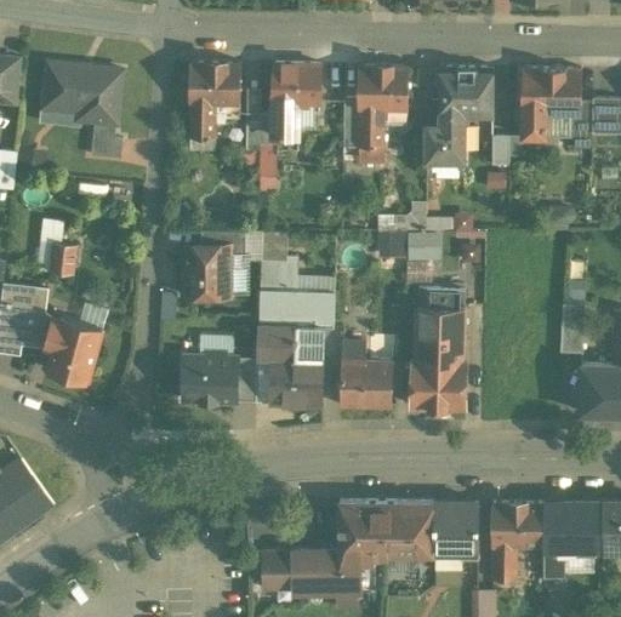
[(20,61),(0,58),(0,102),(15,104),(20,61)]
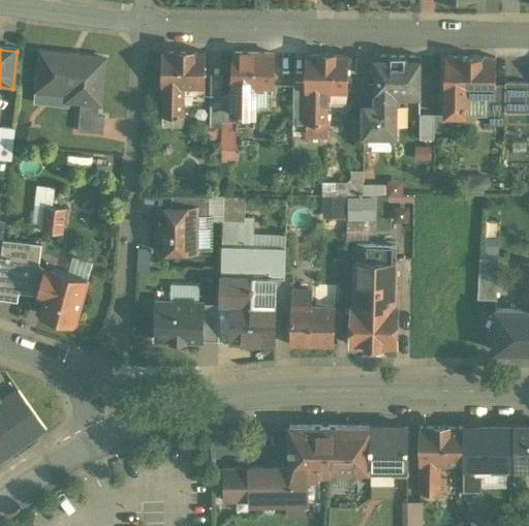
[(206,55),(161,54),(161,90),(162,90),(184,90),(205,90),(206,55)]
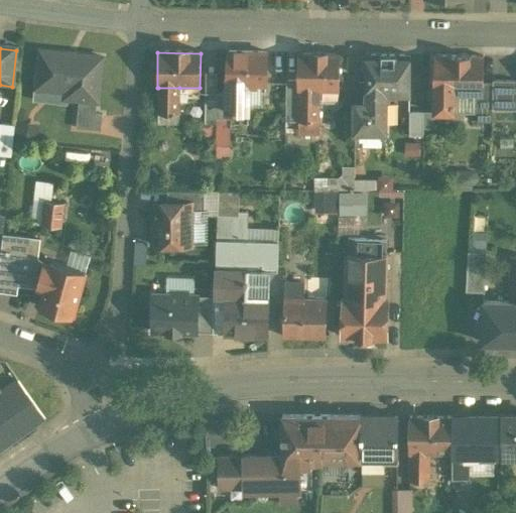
[(102,59),(39,53),(36,91),(66,94),(65,101),(79,102),(96,104),(98,104),(102,59)]
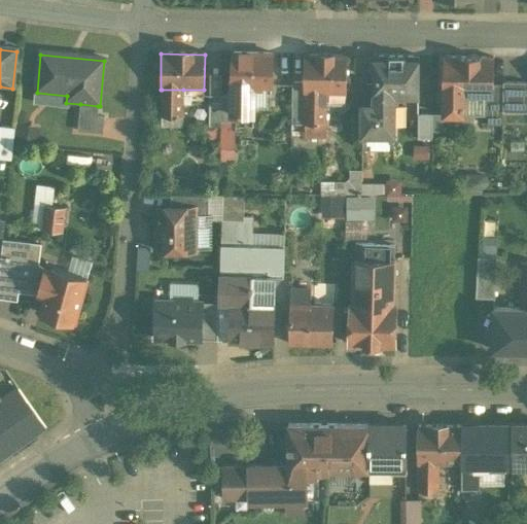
[(271,56),(234,55),(234,86),(233,86),(233,98),(232,114),(233,115),(252,115),(253,89),(271,89),(271,56)]
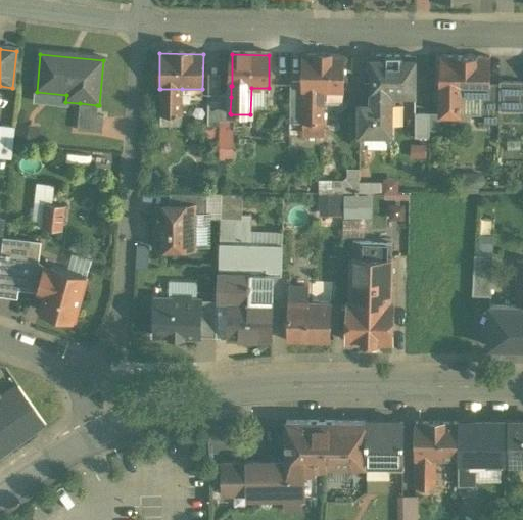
[(343,56),(302,55),(301,83),(301,126),(323,126),(323,93),(343,93),(343,75),(343,57),(343,56)]
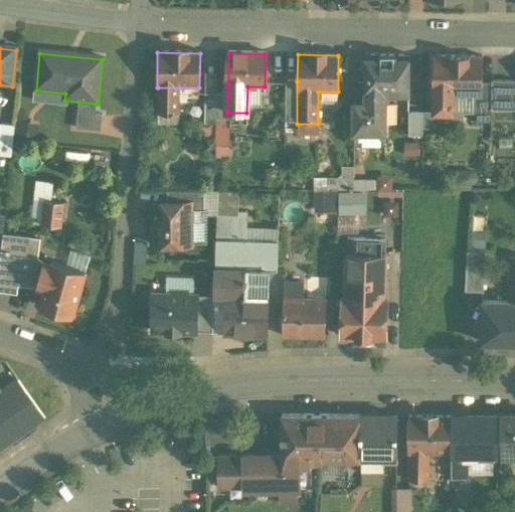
[(389,56),(364,55),(364,83),(363,97),(364,97),(364,107),(364,126),(384,127),(385,98),(388,98),(389,56)]
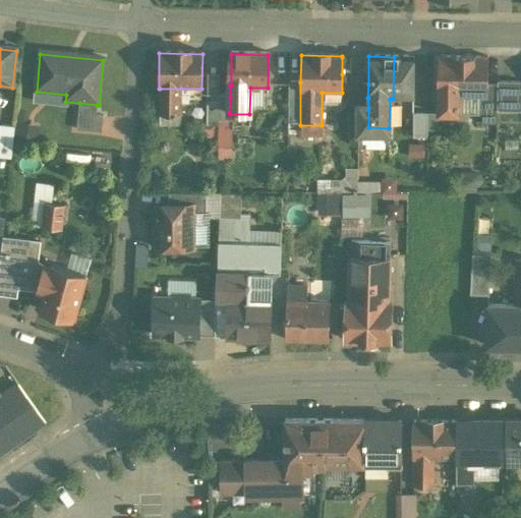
[(350,57),(342,57),(342,74),(350,74),(350,57)]
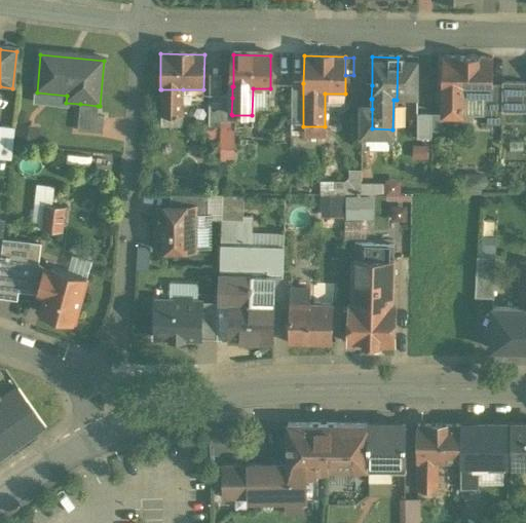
[(418,58),(398,58),(397,100),(417,100),(418,58)]
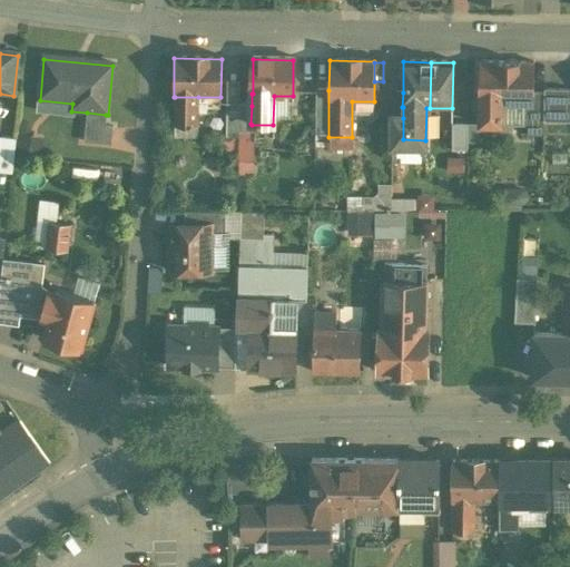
[(533,64),(480,62),(479,103),(480,103),(479,127),(480,127),(480,119),(502,120),(502,104),(527,105),(527,104),(533,104),(533,95),(533,64)]
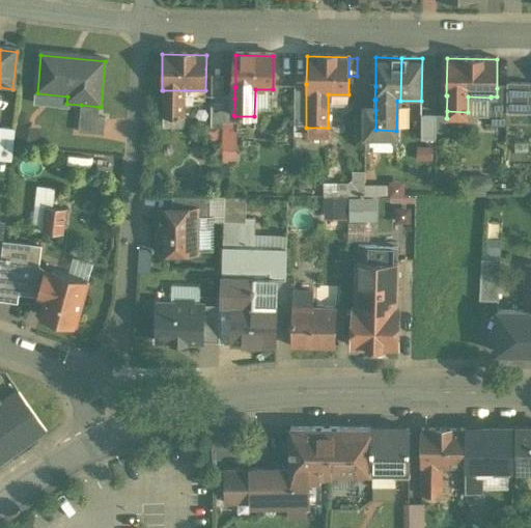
[(306,84),(295,84),(294,127),(306,128),(306,84)]
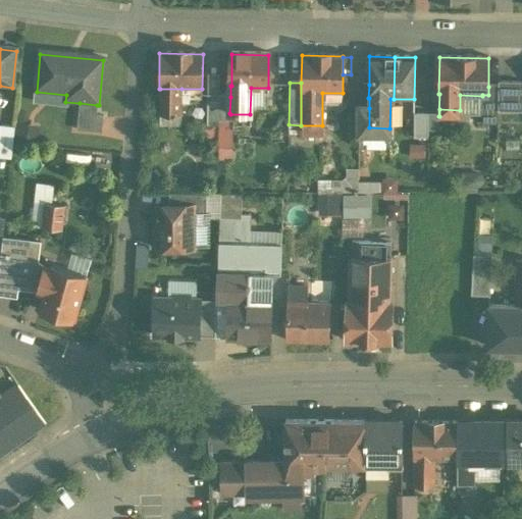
[(521,83),(498,83),(498,87),(499,87),(498,112),(521,112),(521,83)]
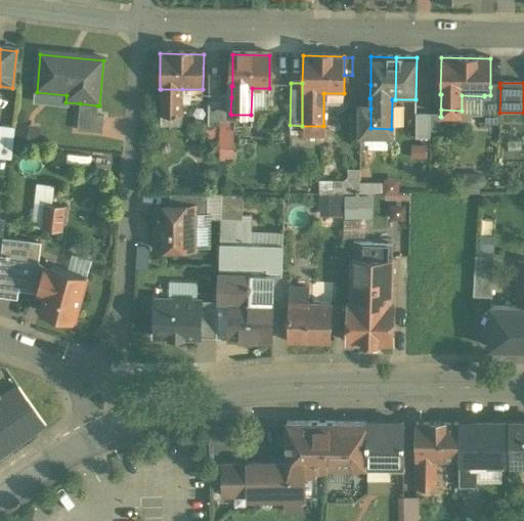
[(490,87),(490,95),(484,95),(483,117),(483,126),(499,126),(499,113),(500,87),(499,87),(490,87)]
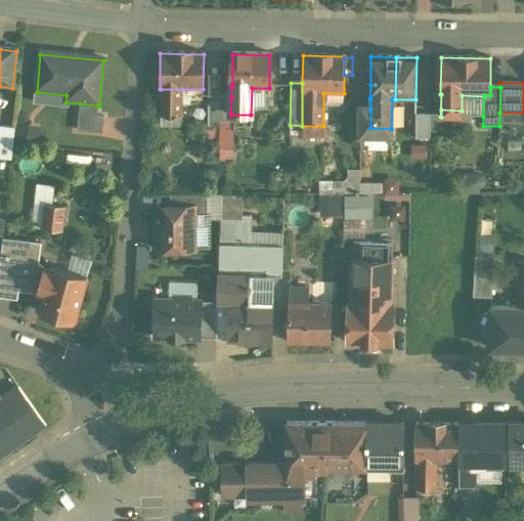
[(182,89),(161,89),(160,127),(181,127),(182,89)]
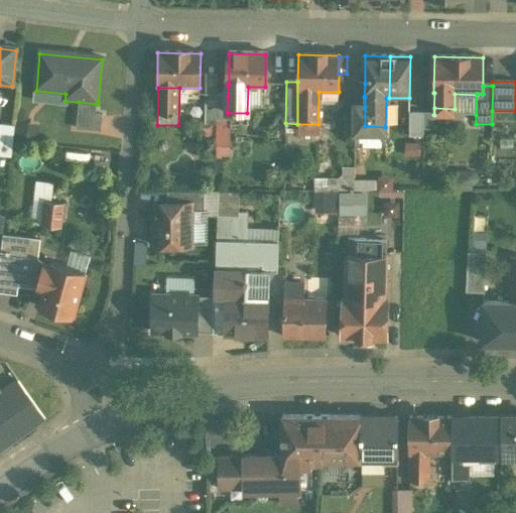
[(477,95),(455,94),(455,109),(455,115),(476,115),(477,95)]
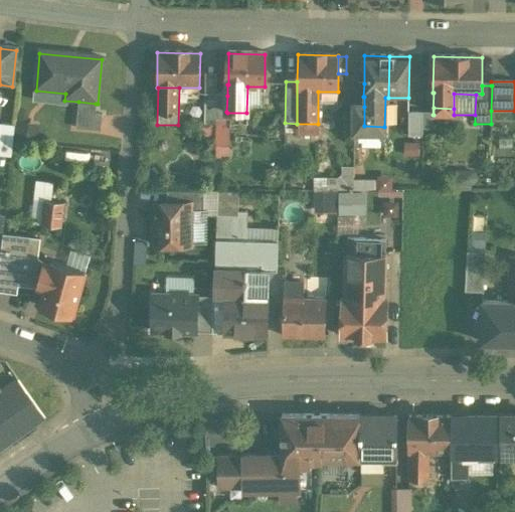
[(216,96),(204,95),(204,125),(216,125),(216,121),(216,96)]
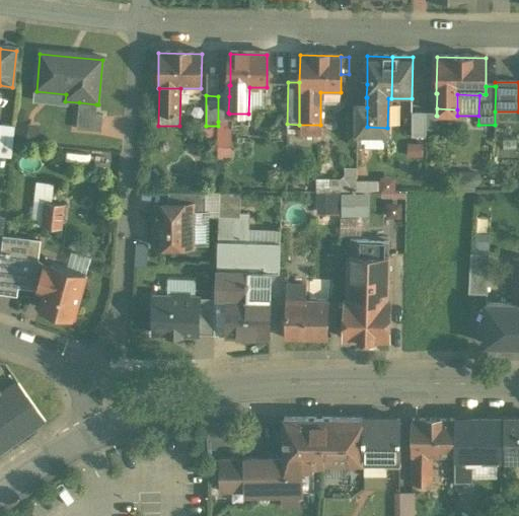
[(229,96),(218,96),(218,122),(229,122),(229,114),(228,113),(229,96)]
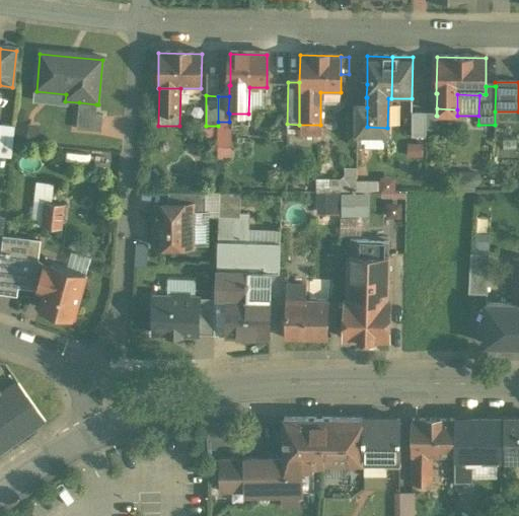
[(96,104),(79,102),(76,131),(101,134),(102,118),(95,117),(96,104)]
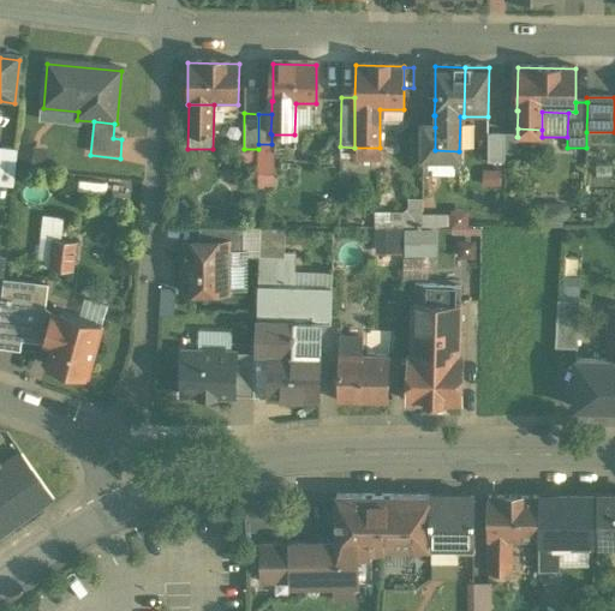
[(435,127),(424,127),(423,160),(434,161),(435,150),(435,127)]
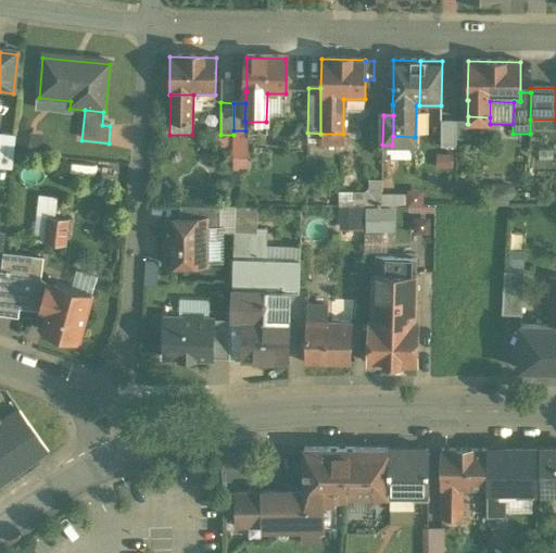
[(456,123),(441,123),(440,149),(455,149),(456,123)]
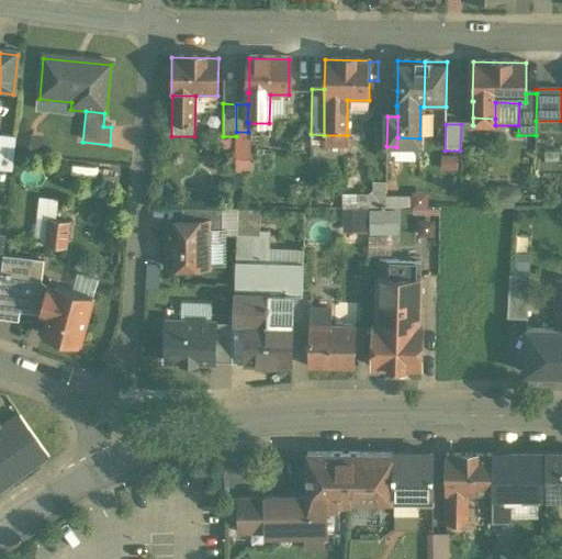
[(20,131),(19,144),(44,146),(45,134),(20,131)]
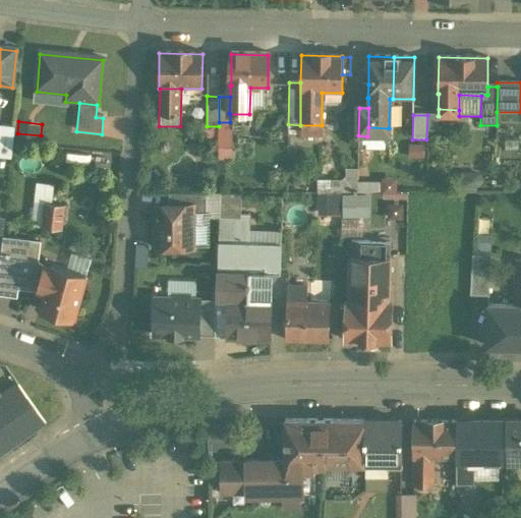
[(300,125),(288,124),(288,137),(322,138),(322,125),(300,125)]
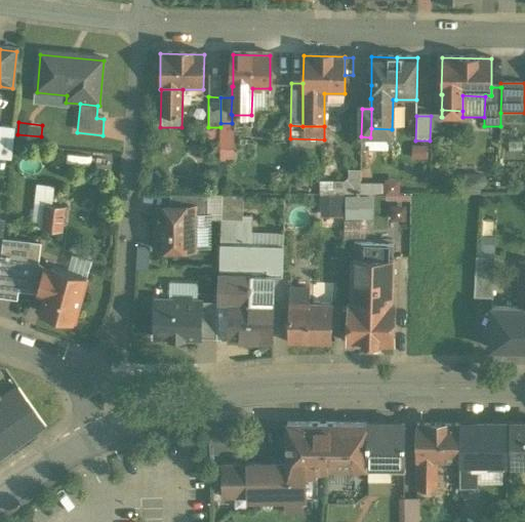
[(15,129),(0,127),(0,160),(11,161),(15,129)]
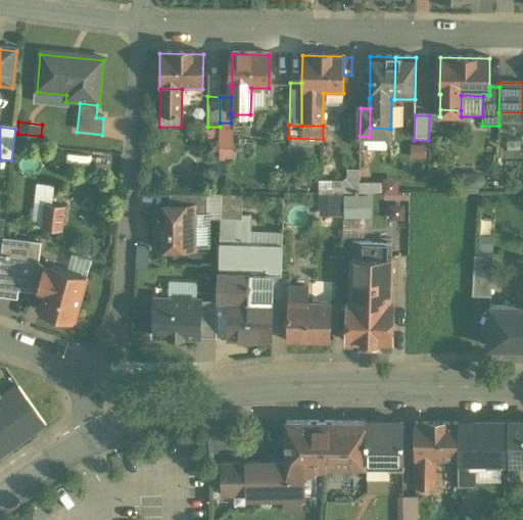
[(349,168),(349,182),(376,182),(376,168),(349,168)]
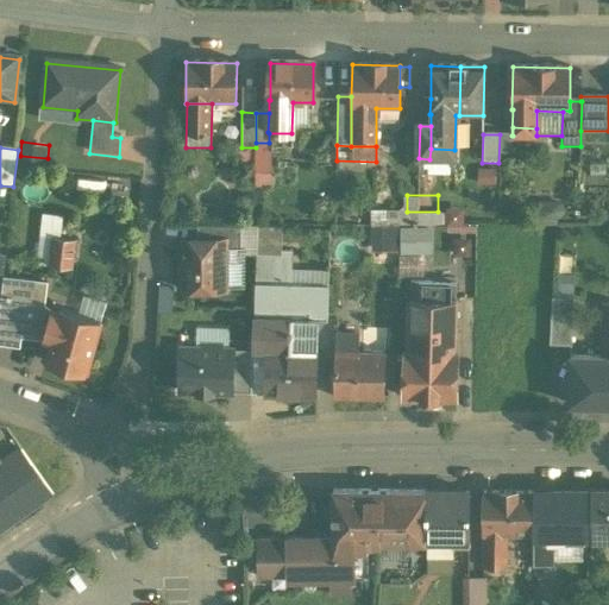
[(239,227),(196,227),(196,243),(224,241),(224,250),(239,250),(239,227)]
